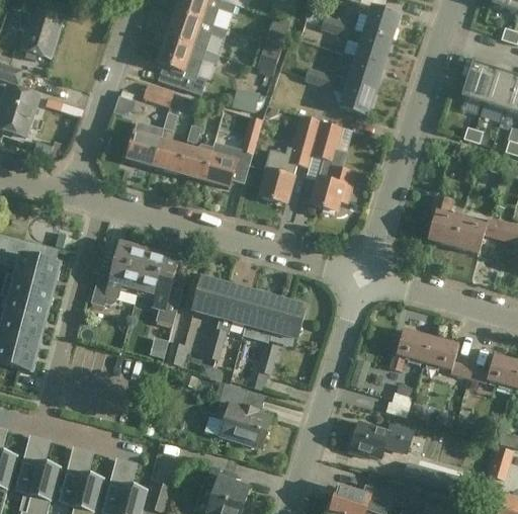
[(14,0),(12,6),(31,12),(20,48),(51,57),(68,5),(52,0),(14,0)]
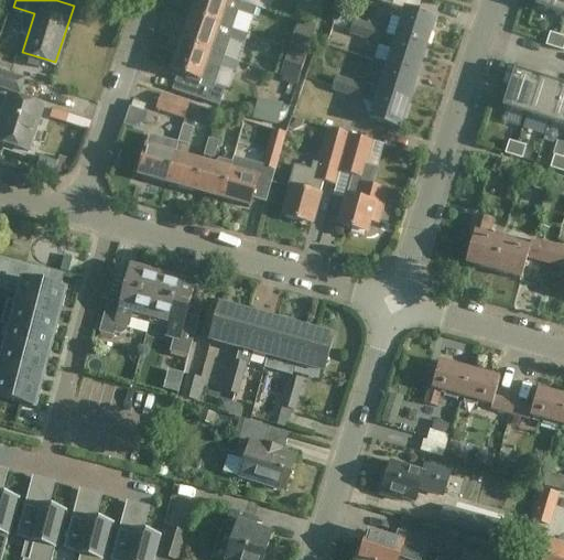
[(195,0),(191,12),(232,25),(238,9),(253,14),(257,3),(245,0),(195,0)]
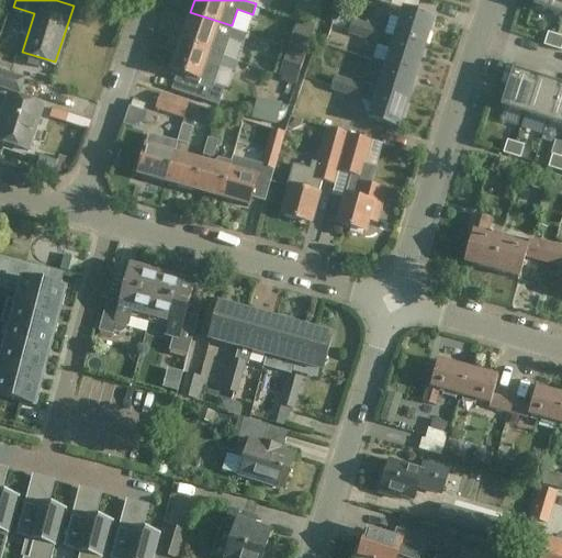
[(535,0),(534,4),(561,13),(561,11),(561,0),(535,0)]
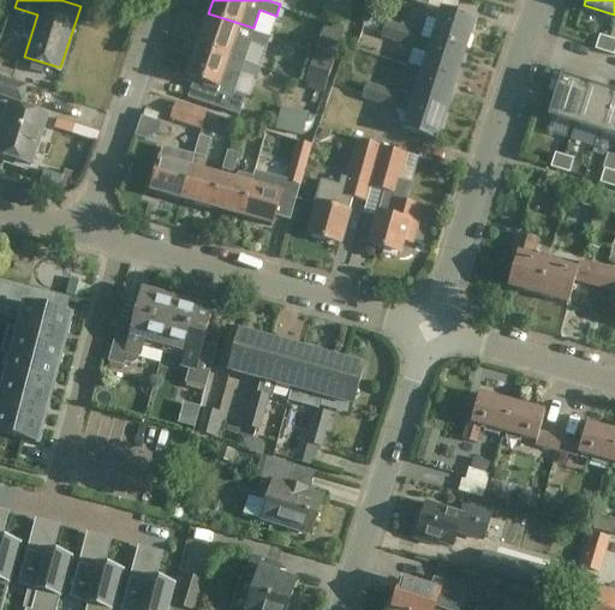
[(442,6),(433,36),(464,46),(473,16),(442,6)]
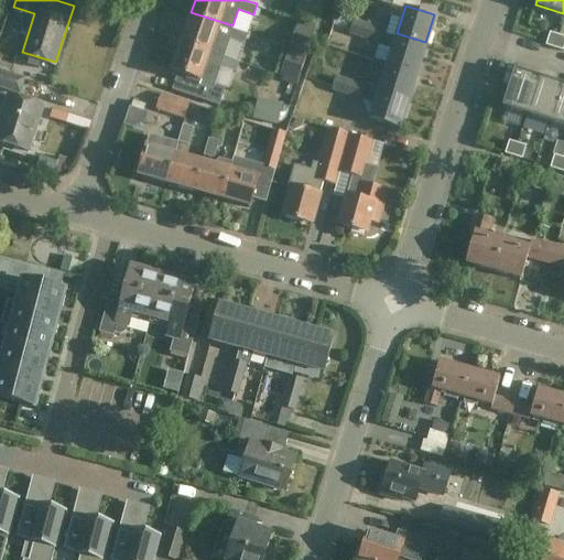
[(191,12),(182,40),(225,54),(230,36),(245,42),(248,31),(232,25),(191,12)]
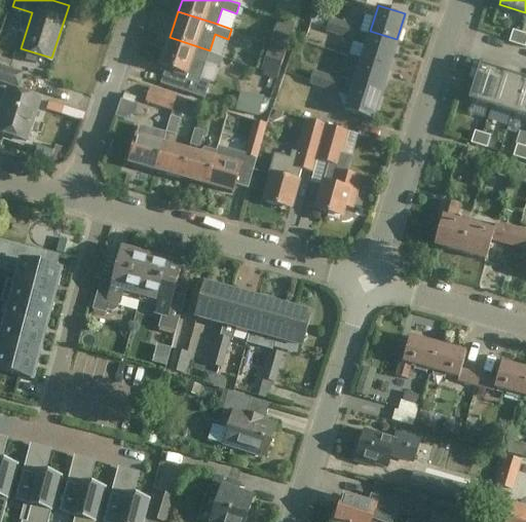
[(328,23),(327,27),(341,32),(345,21),(330,15),(328,23)]
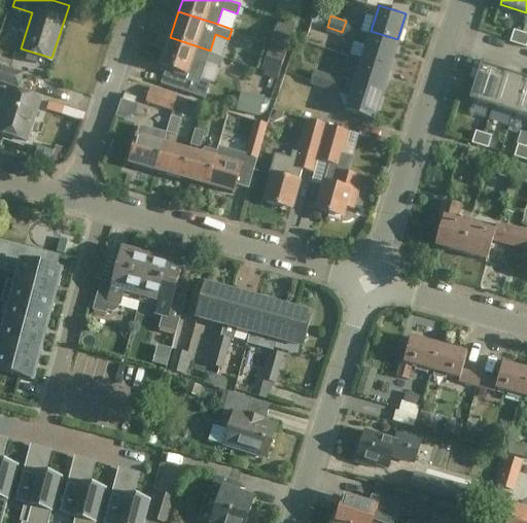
[(278,16),(270,41),(287,47),(295,22),(278,16)]
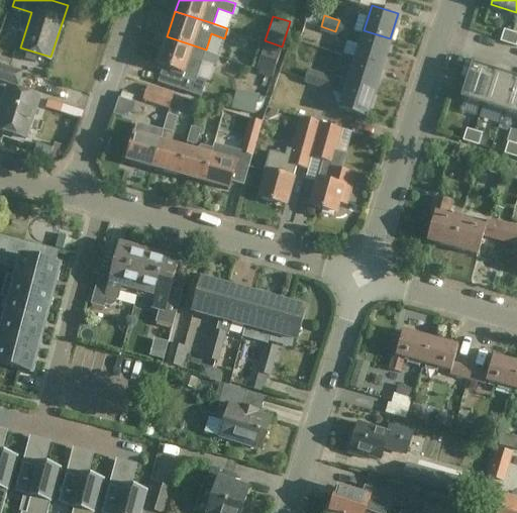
[(339,20),(335,31),(349,36),(352,27),(353,24),(339,20)]
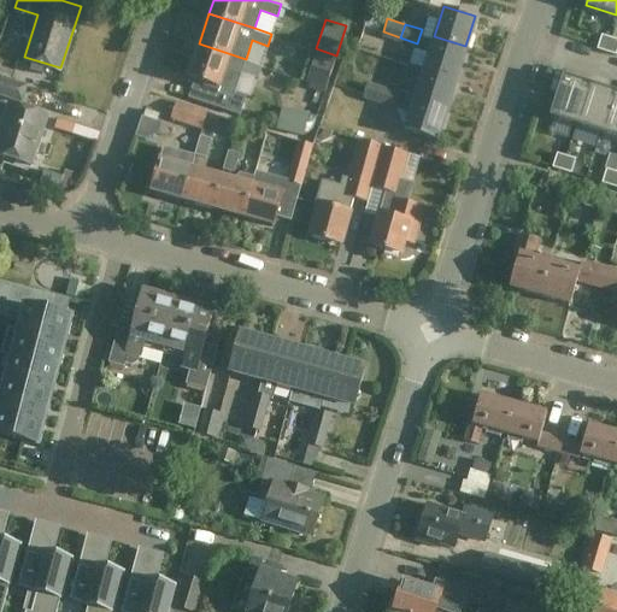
[(611,35),(601,33),(597,46),(606,49),(611,35)]
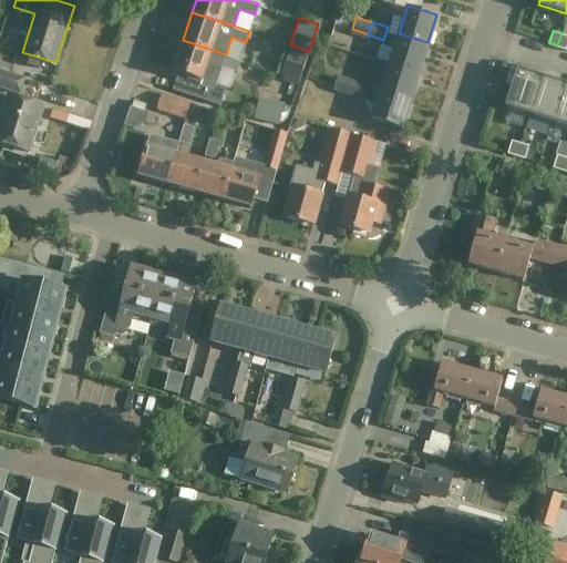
[(566,44),(566,33),(562,32),(557,45),(566,48),(566,44)]
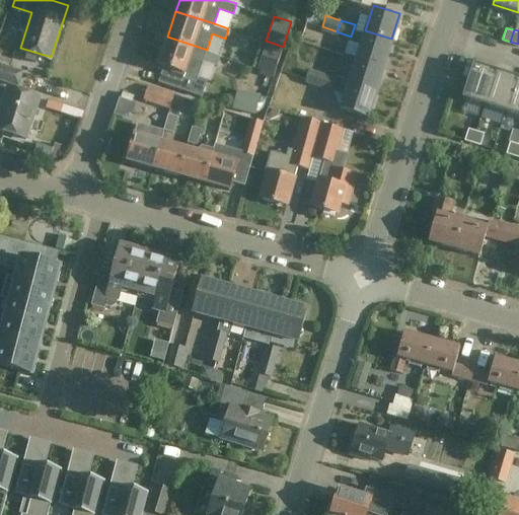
[(391,39),(365,30),(357,57),(383,65),(391,39)]
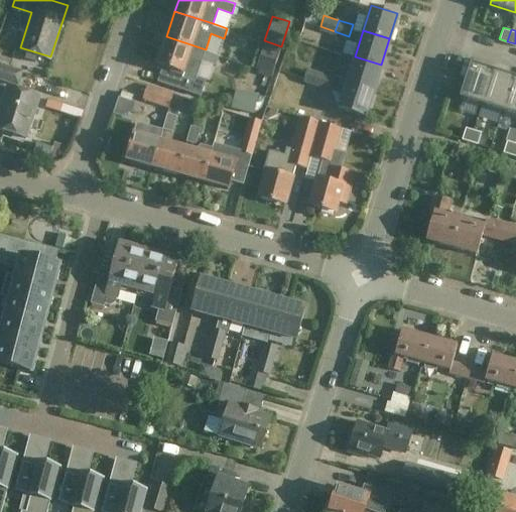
[(219,53),(206,49),(166,36),(157,62),(163,65),(158,80),(178,87),(181,78),(195,83),(202,59),(216,64),(219,53)]
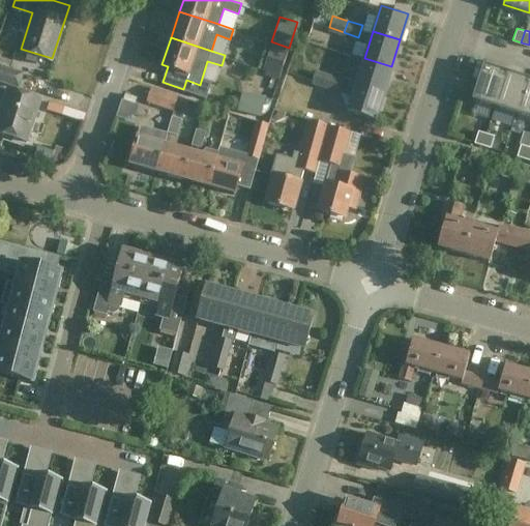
[(289,48),(271,41),(264,67),(282,72),(289,48)]
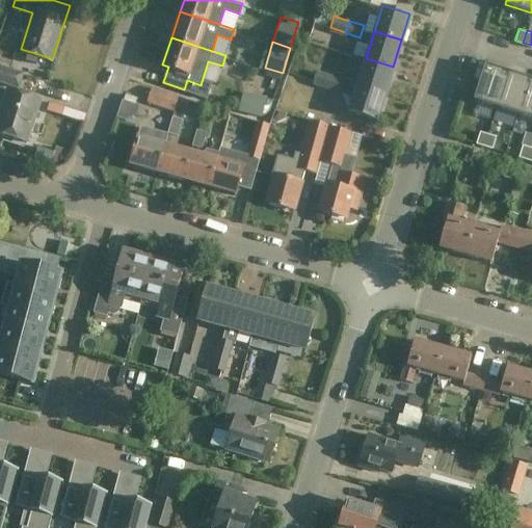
[(393,67),(366,58),(357,83),(384,91),(393,67)]
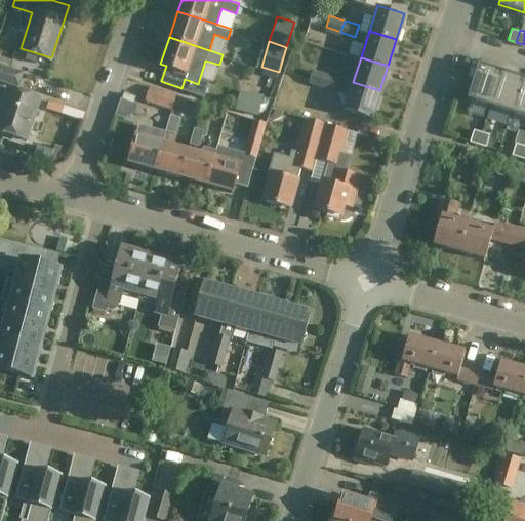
[(26,71),(0,63),(0,78),(21,85),(26,71)]
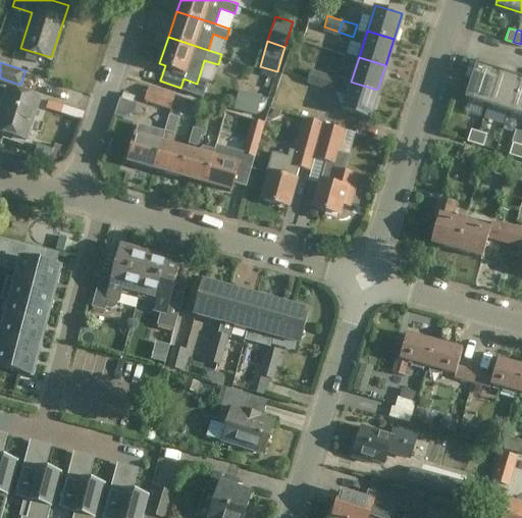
[(498,68),(476,62),(465,97),(486,104),(498,68)]
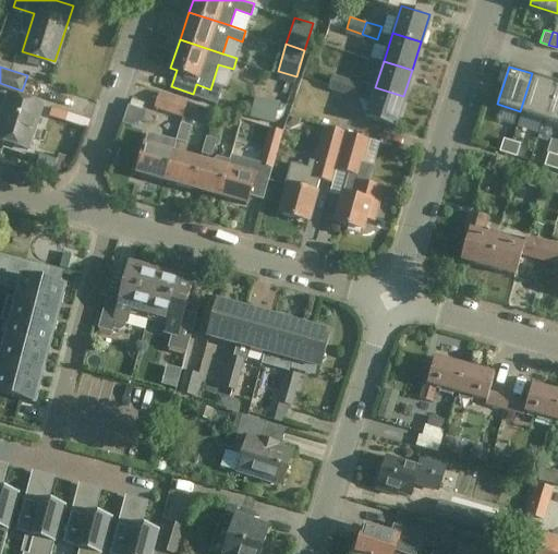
[(342,91),(348,76),(331,71),(327,86),(342,91)]
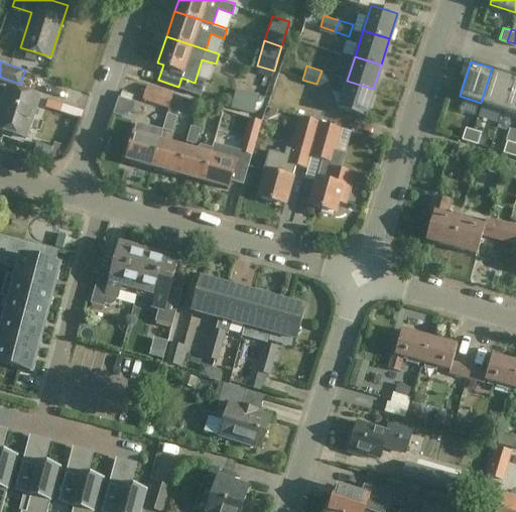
[(513,75),(492,68),(481,103),(502,110),(513,75)]
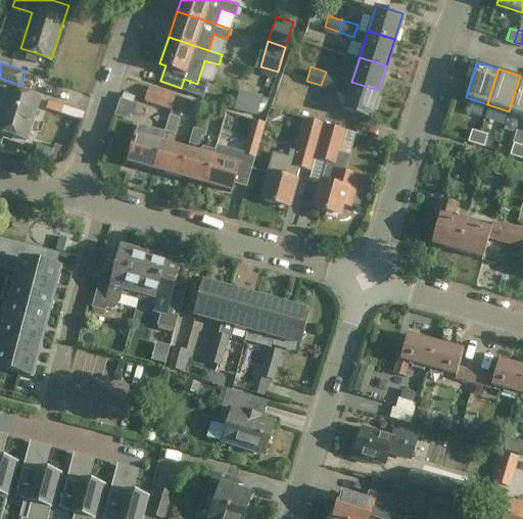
[(326,72),(321,85),(336,90),(340,76),(326,72)]
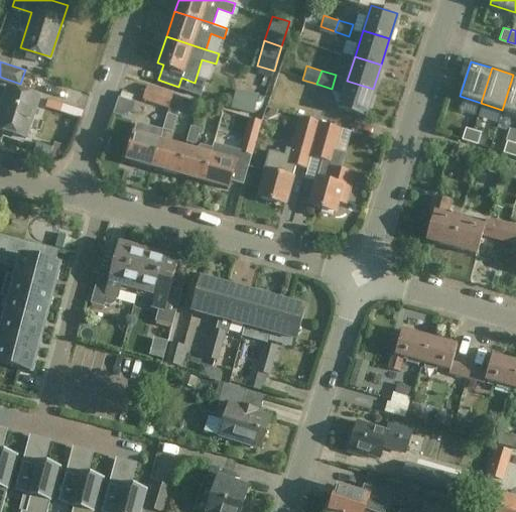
[(515,76),(513,75),(502,110),(515,114),(515,76)]
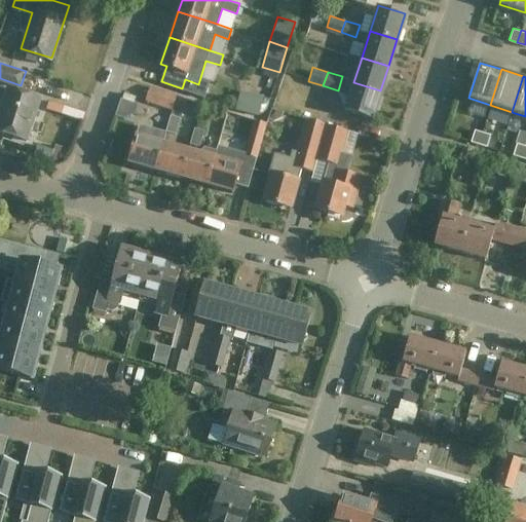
[(185,79),(182,88),(204,96),(208,87),(198,84),(185,79)]
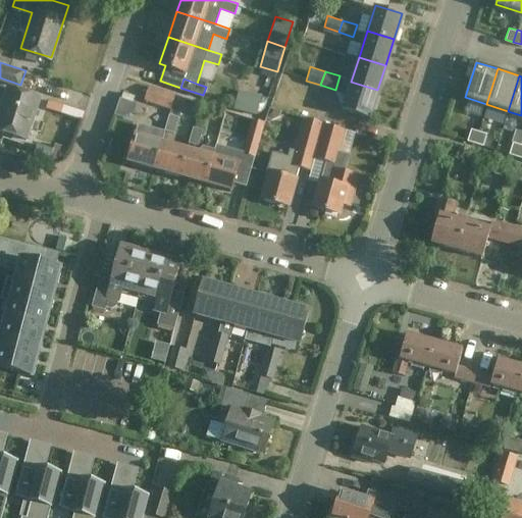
[(377,90),(351,82),(343,107),(369,116),(377,90)]
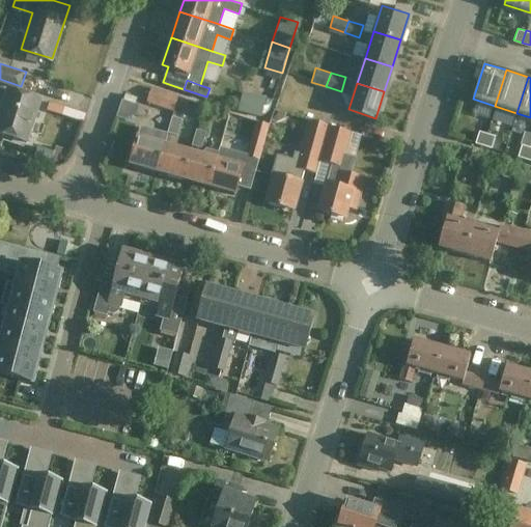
[(8,87),(0,113),(0,130),(27,139),(39,98),(8,87)]
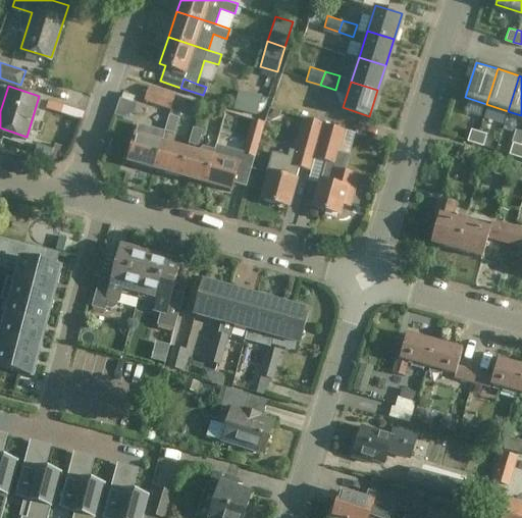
[(149,87),(145,100),(170,108),(174,94),(149,87)]
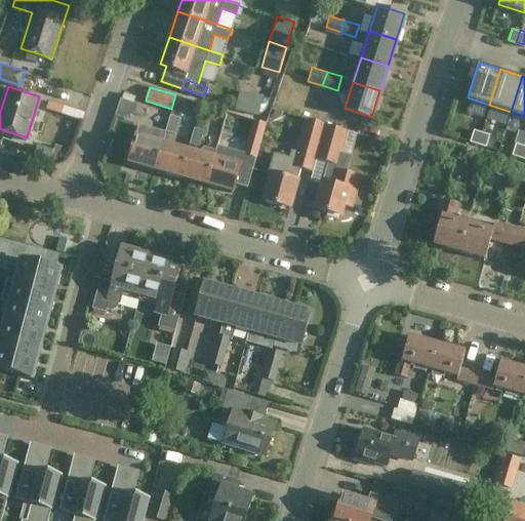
[(268,96),(242,88),(236,106),(263,115),(268,96)]
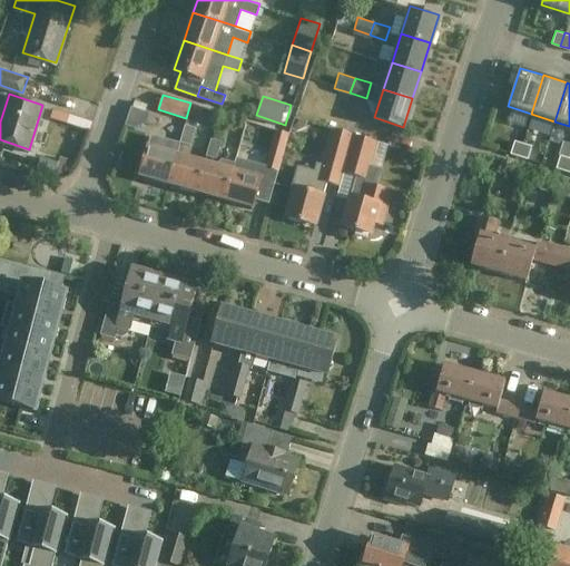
[(50,115),(90,128),(92,119),(52,107),(50,115)]
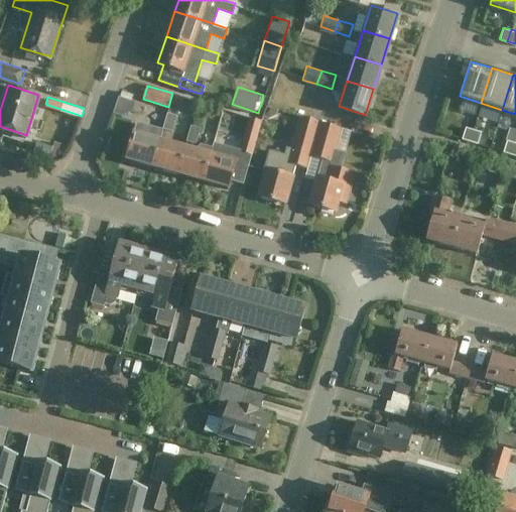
[(266,104),(263,114),(269,116),(275,113),(277,108),(266,104)]
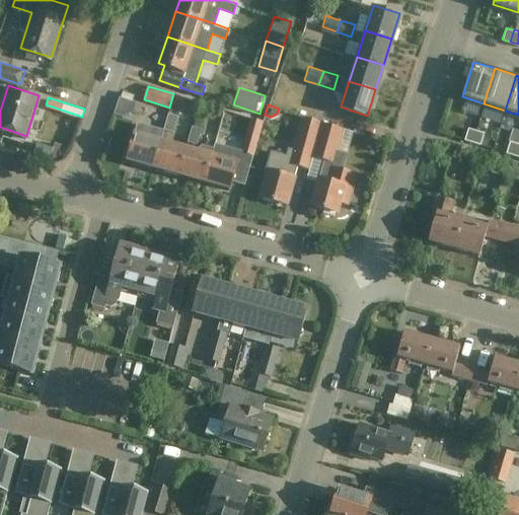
[(168,113),(164,128),(172,131),(177,115),(168,113)]
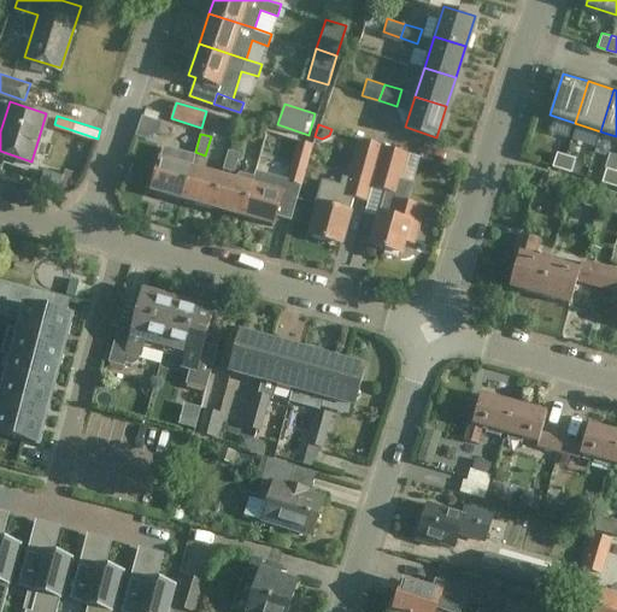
[(372,186),(385,146),(358,139),(348,177),(342,176),(340,184),(319,178),(313,202),(317,202),(307,235),(340,245),(354,196),(368,200),(372,186)]
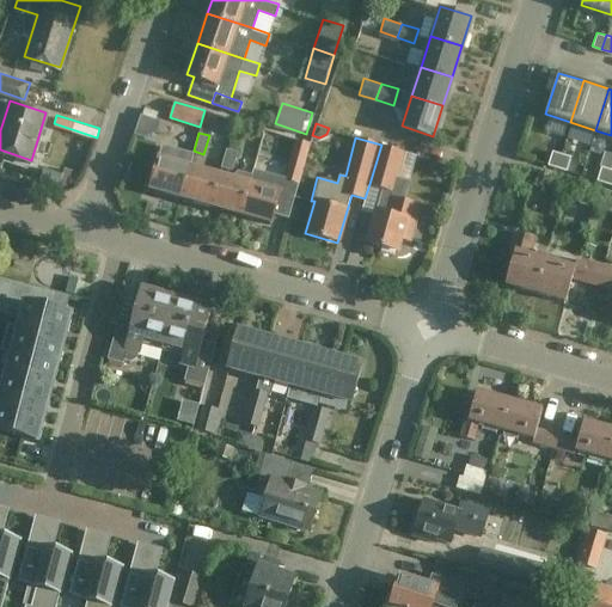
[(254,170),(252,175),(240,213),(271,221),(274,213),(288,216),(291,210),(308,142),(295,139),(285,178),(254,170)]
